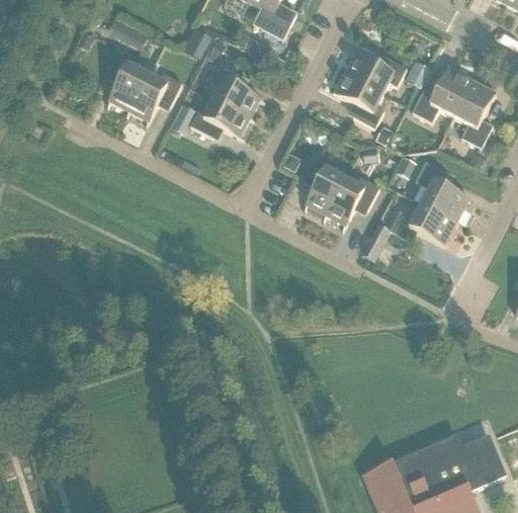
[(282,38),(290,23),(296,12),(278,4),(280,0),(250,0),(263,7),(254,23),(282,38)]
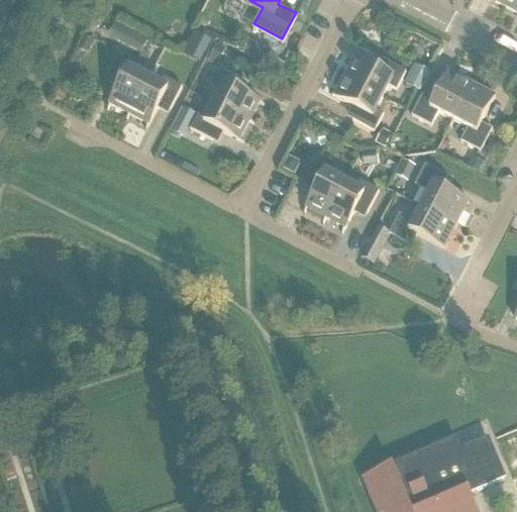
[(516,9),(516,0),(504,0),(503,2),(516,9)]
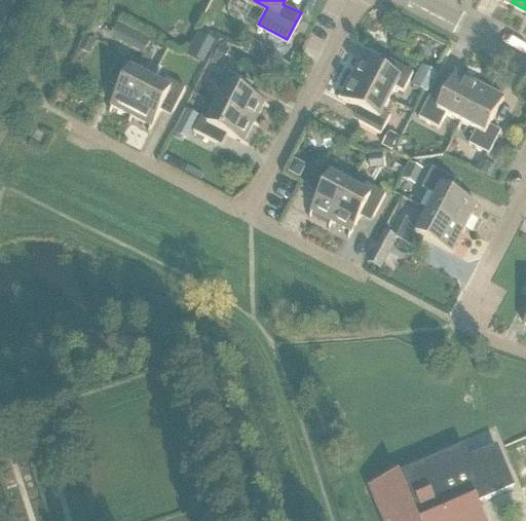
[(143,50),(151,35),(117,19),(110,33),(143,50)]
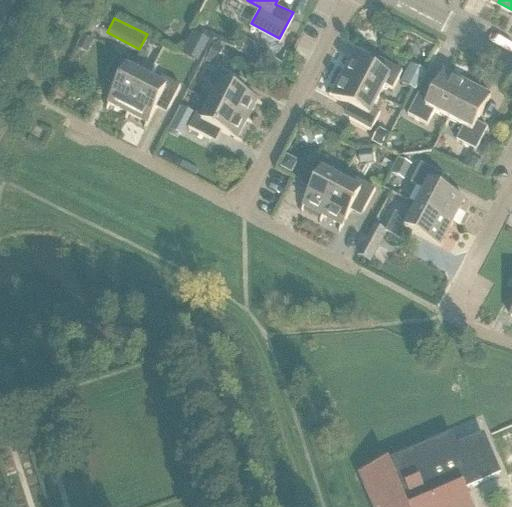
[(194,24),(187,42),(204,49),(211,31),(194,24)]
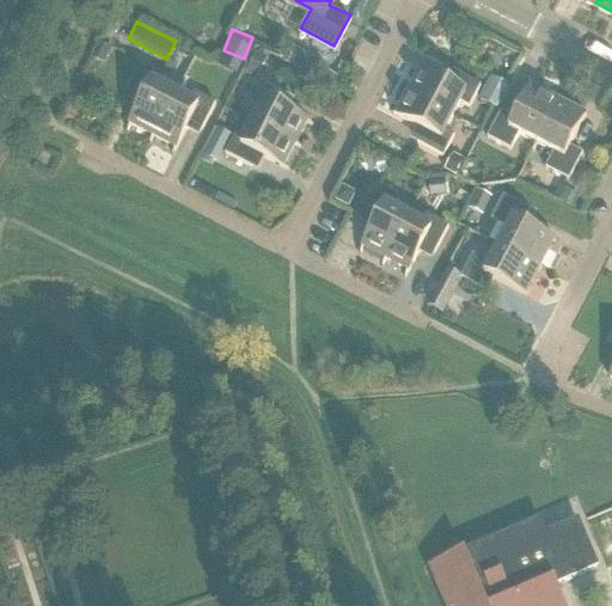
[(289,53),(319,67),(326,53),(298,37),(289,53)]
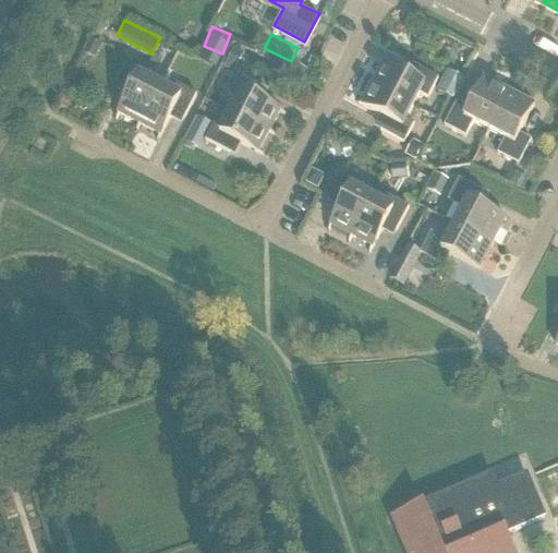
[(136,125),(159,80),(147,74),(150,67),(131,56),(119,80),(131,85),(116,115),(136,125)]
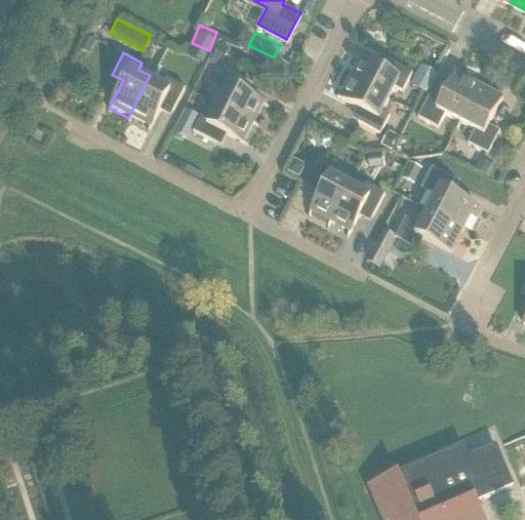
[(348,73),(389,95),(395,84),(402,87),(411,69),(389,57),(384,68),(358,53),(348,73)]
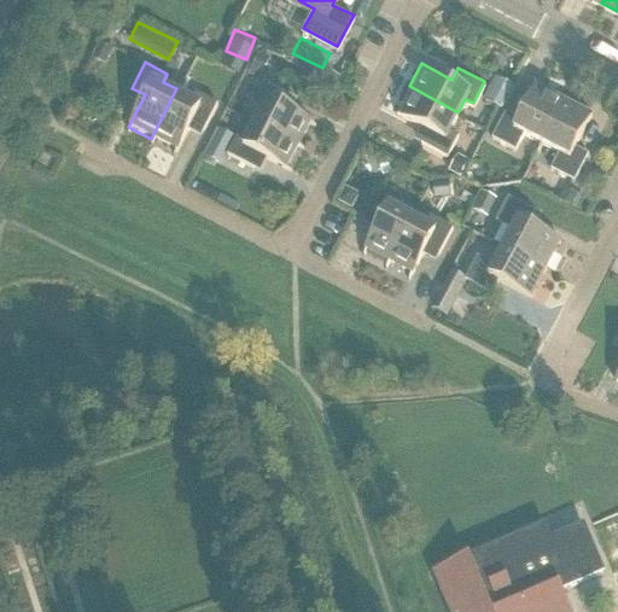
[(490,85),(484,95),(496,100),(502,104),(505,100),(507,102),(507,100),(511,95),(517,83),(507,79),(496,73),(490,83),(490,85)]
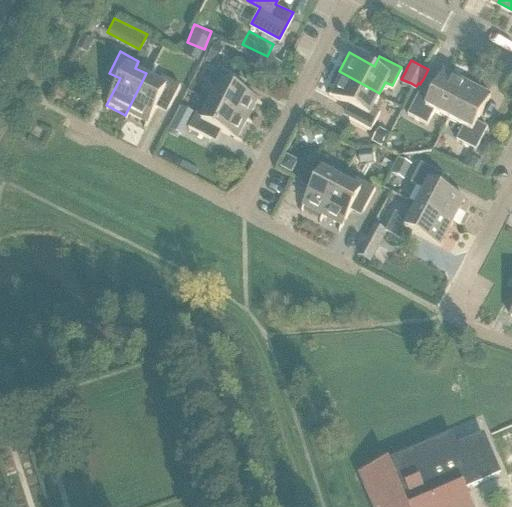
[(211,98),(251,119),(261,101),(235,87),(240,77),(219,66),(210,83),(217,87),(211,98)]
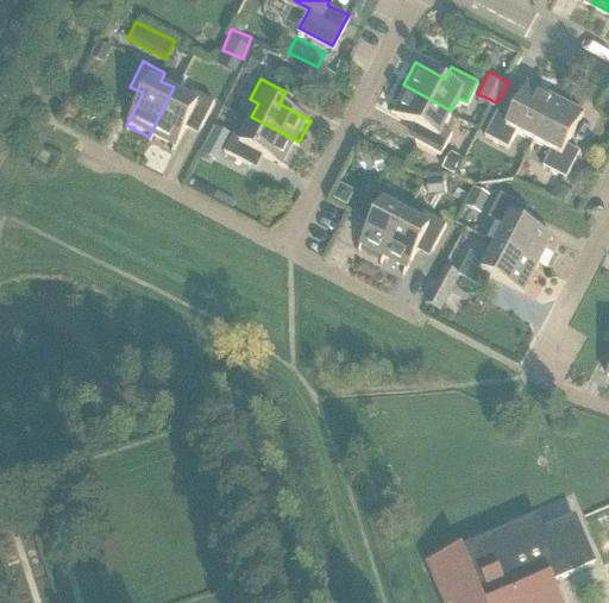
[(533,137),(554,94),(528,80),(512,112),(498,105),(484,132),(507,143),(515,127),(533,137)]
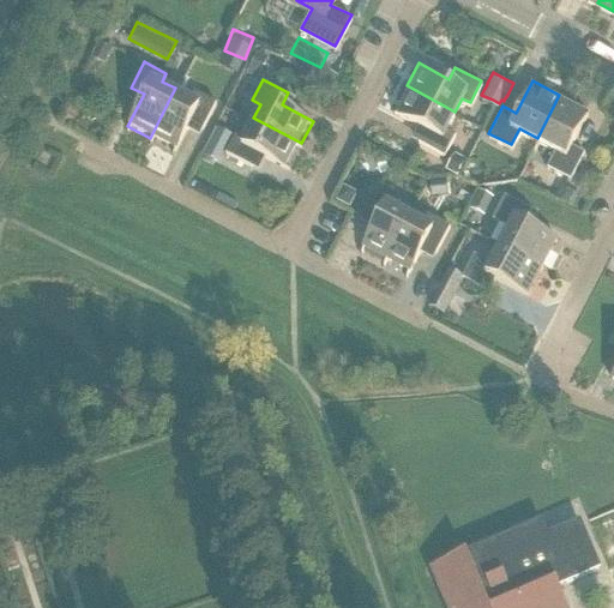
[(447,126),(455,112),(407,85),(395,108),(425,124),(419,136),(445,150),(455,130),(447,126)]
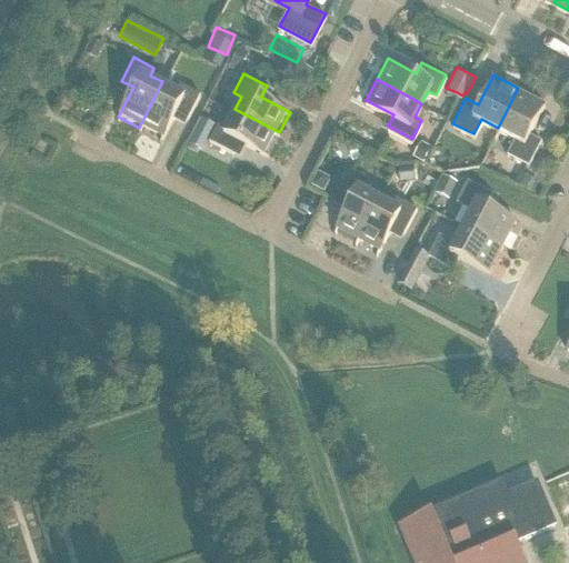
[(162,81),(139,128),(161,139),(176,109),(187,116),(199,91),(180,81),(176,89),(162,81)]
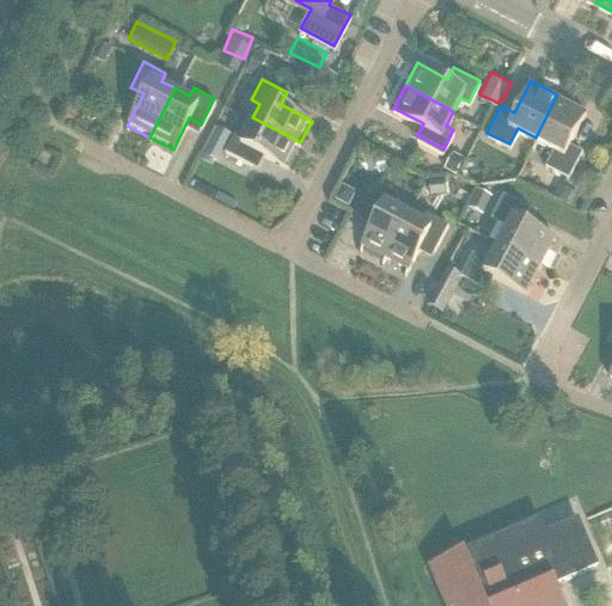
[(557,95),(536,138),(554,146),(545,163),(568,175),(582,148),(569,141),(586,109),(557,95)]
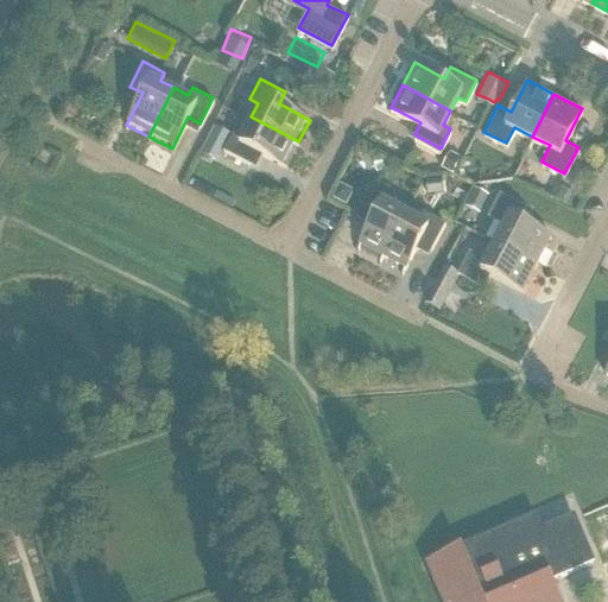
[(216,116),(202,143),(217,151),(232,124),(216,116)]
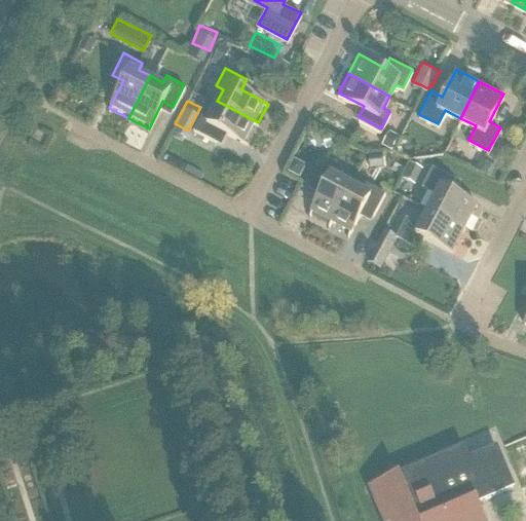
[(248,142),(258,122),(217,101),(211,114),(202,110),(193,128),(216,140),(221,128),(248,142)]
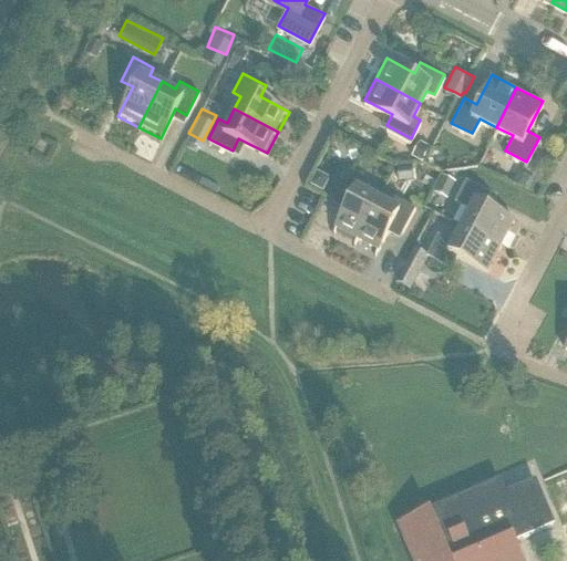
[(353,240),(378,195),(366,188),(369,180),(349,170),(337,195),(348,200),(333,229),(353,240)]
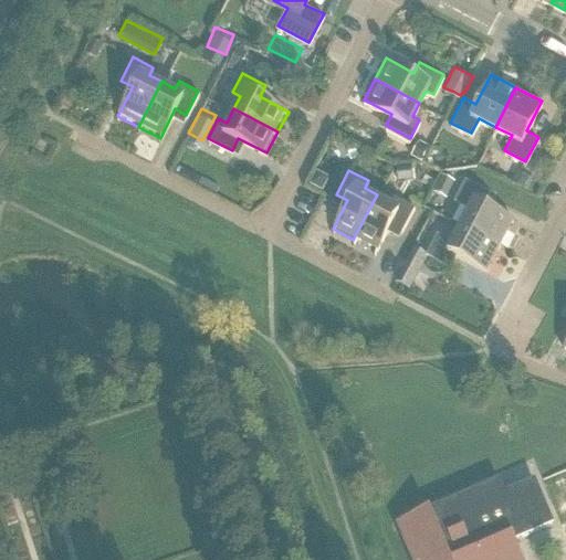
[(465,177),(454,198),(469,205),(460,222),(500,243),(513,217),(483,201),(490,189),(465,177)]
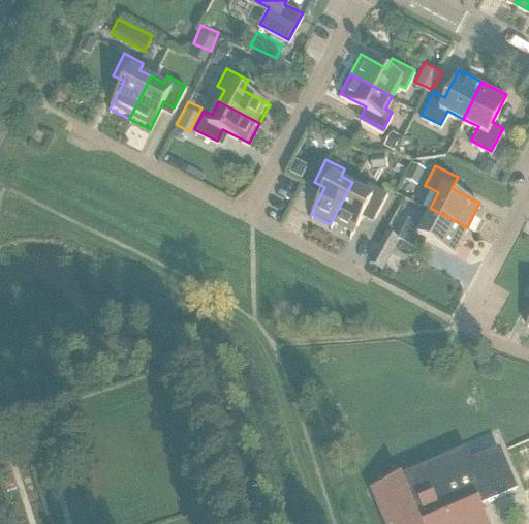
[(352,182),(330,224),(349,235),(364,208),(375,214),(386,191),(369,182),(366,188),(352,182)]
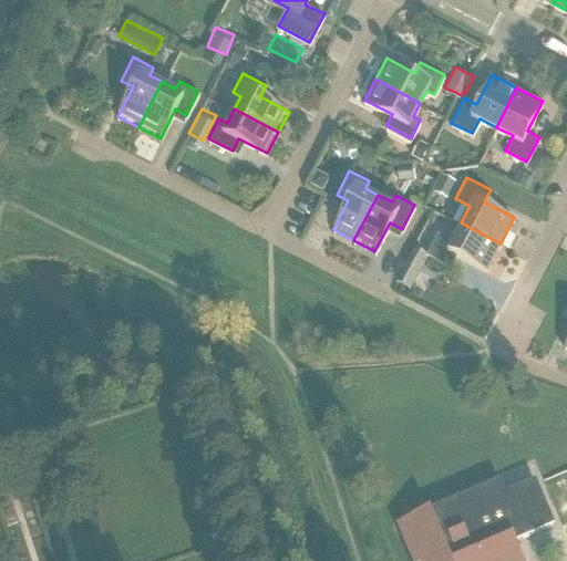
[(428,251),(428,252),(429,252),(451,265),(457,252),(487,268),(501,243),(461,222),(452,239),(437,231),(428,251)]
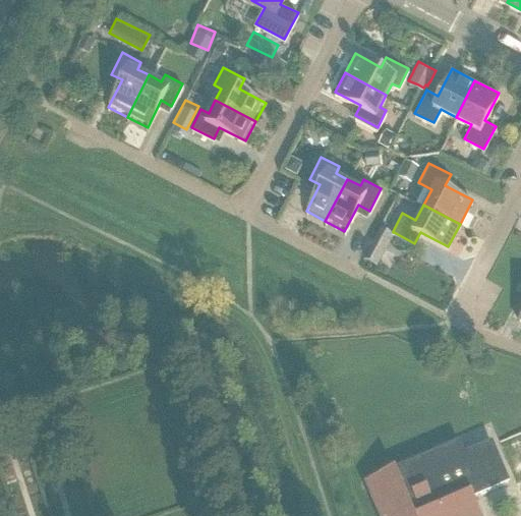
[(380,224),(363,255),(378,263),(394,232),(393,232),(393,231),(380,224)]
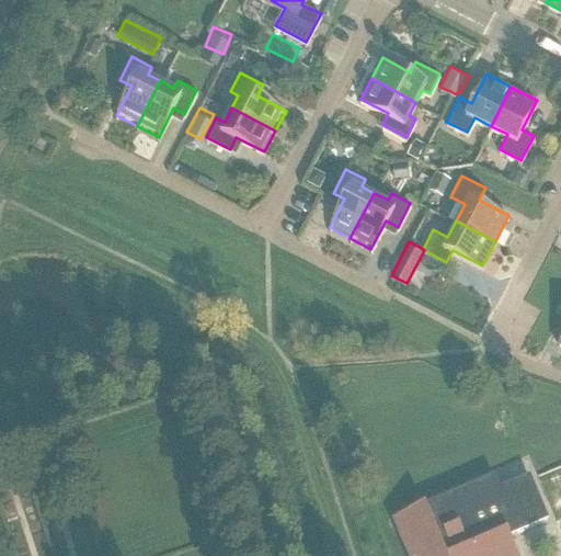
[(500,486),(494,473),(493,474),(494,478),(458,494),(456,489),(426,502),(425,501),(392,515),(410,555),(519,555),(508,529),(514,526),(516,530),(547,517),(529,474),(500,486)]
